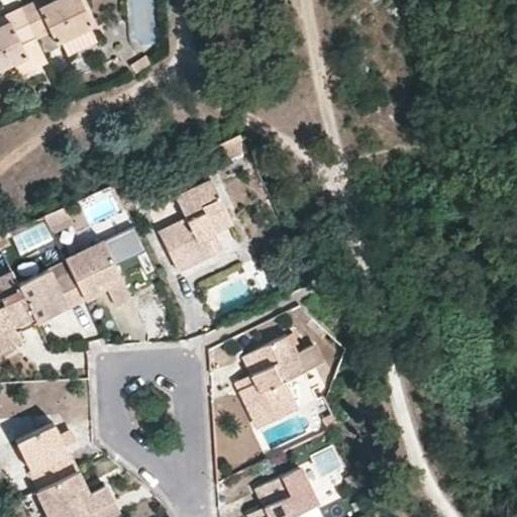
[(80,0),(53,0),(38,7),(35,0),(22,6),(36,36),(44,54),(59,46),(57,42),(92,24),(80,0)]
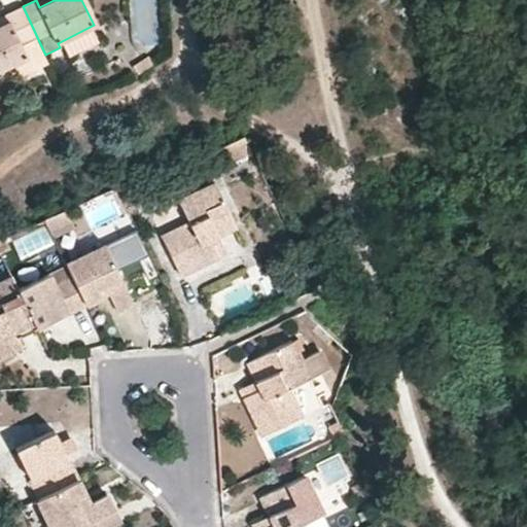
[(11,21),(0,26),(0,69),(28,56),(23,44),(37,37),(23,6),(8,13),(11,21)]
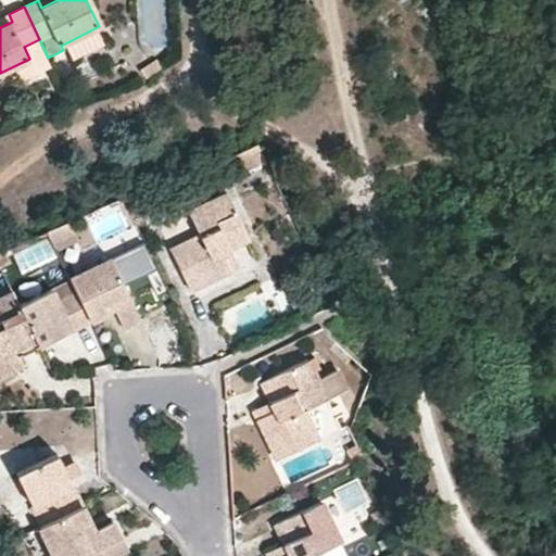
[(0,17),(0,27),(12,22),(9,14),(0,17)]
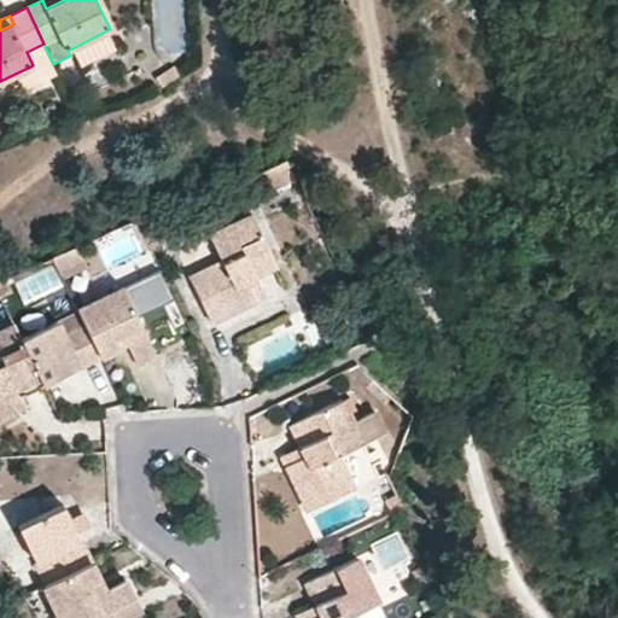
[(180,73),(174,64),(157,76),(163,85),(180,73)]
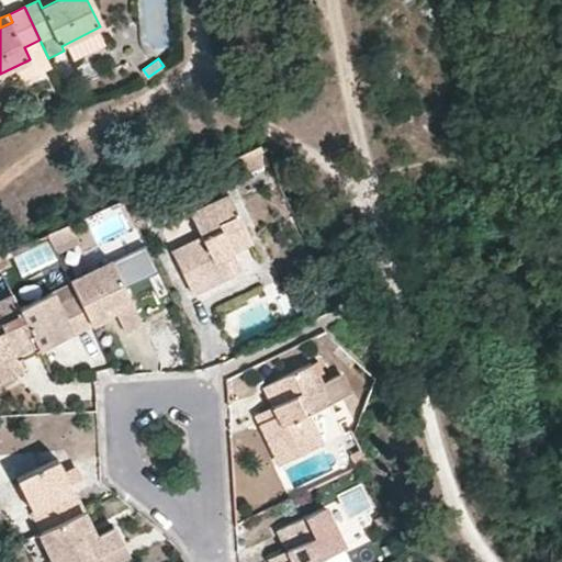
[(234,156),(240,171),(266,160),(258,144),(234,156)]
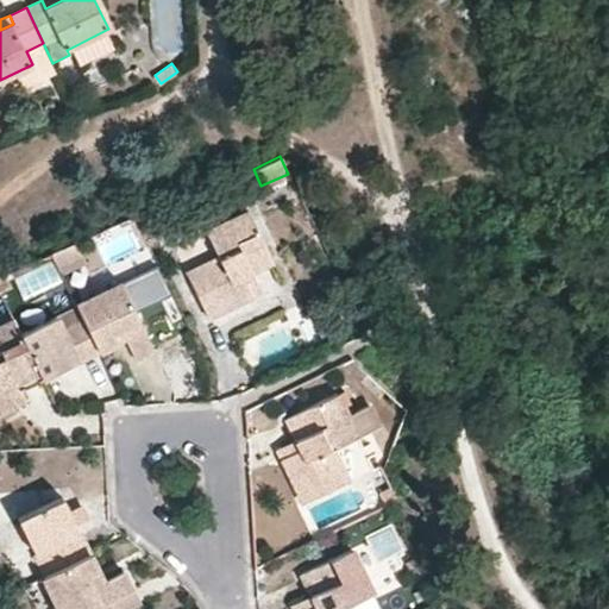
[(249,208),(206,228),(219,256),(188,272),(192,278),(208,316),(253,295),(244,276),(253,271),(275,262),(249,208)]
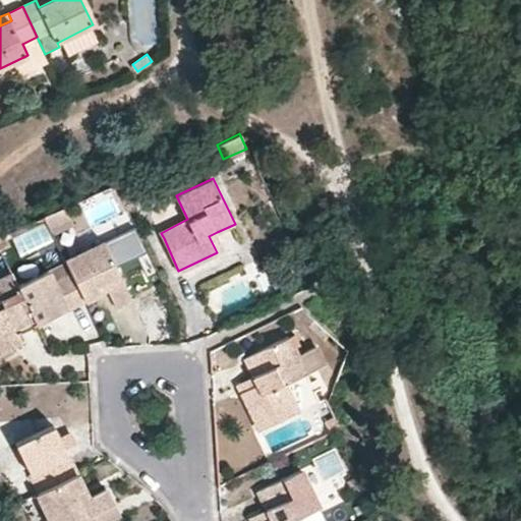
[(217,232),(209,236),(217,252),(224,248),(217,232)]
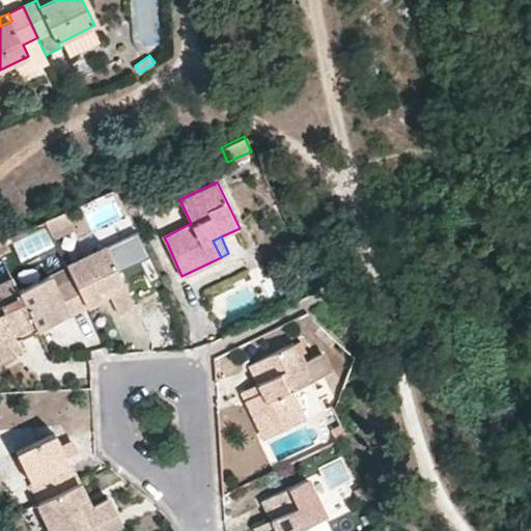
[(104,299),(100,289),(106,287),(110,296),(117,312),(134,304),(106,246),(67,263),(74,276),(87,307),(104,299)]
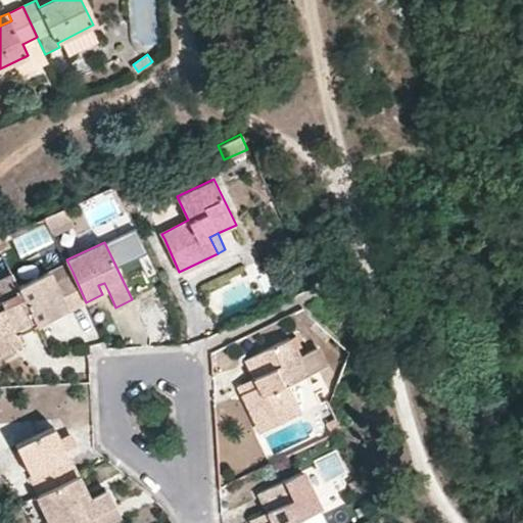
[(33,319),(36,324),(69,307),(70,310),(86,302),(73,272),(56,280),(51,270),(17,286),(33,319)]
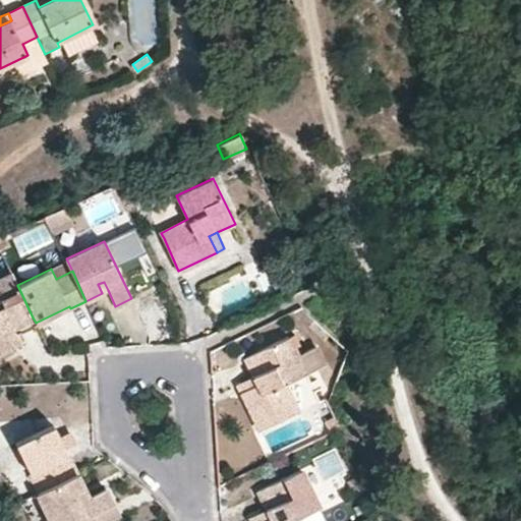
[(0,278),(0,353),(15,346),(7,330),(16,326),(33,317),(17,285),(11,273),(0,278)]
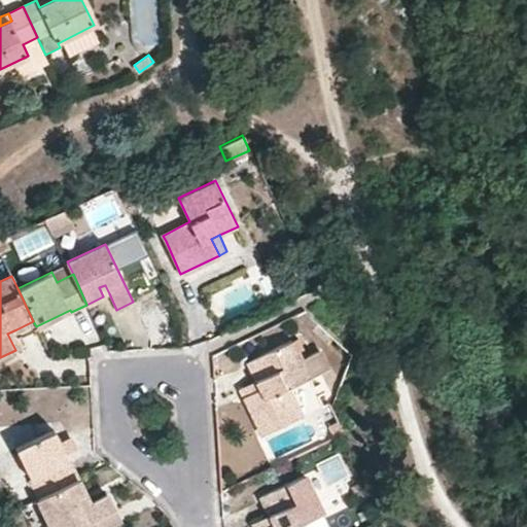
[(105,285),(99,287),(103,296),(109,293),(105,285)]
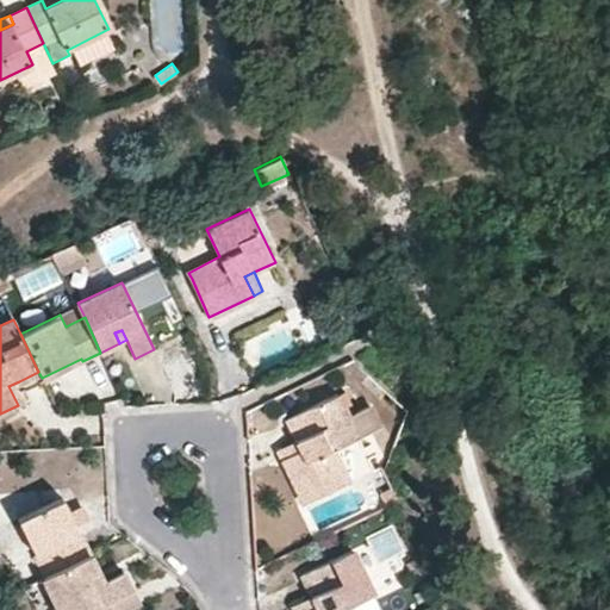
[(19,381),(8,386),(18,405),(29,400),(19,381)]
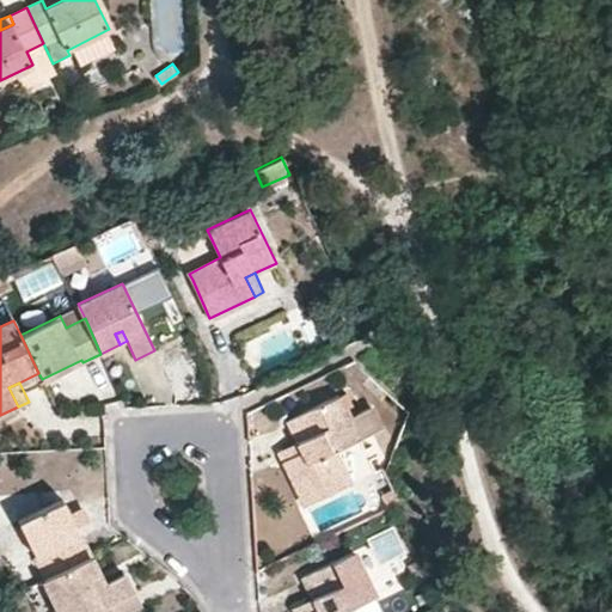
[(352,416),(341,396),(288,420),(298,441),(303,451),(283,461),(304,505),(374,470),(359,439),(361,436),(383,426),(373,405),(352,416)]
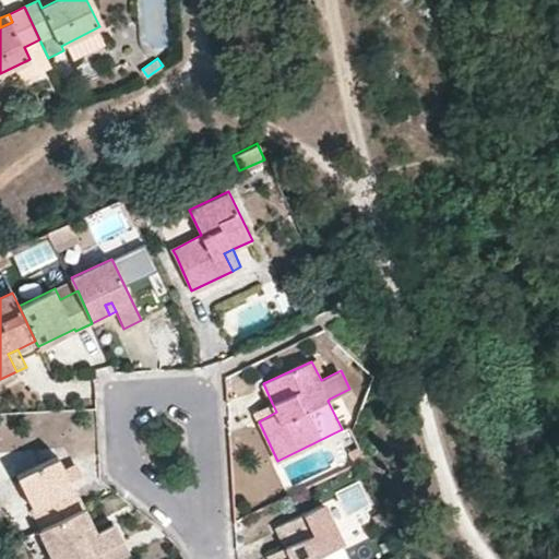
[(254,413),(259,421),(276,412),(272,403),(254,413)]
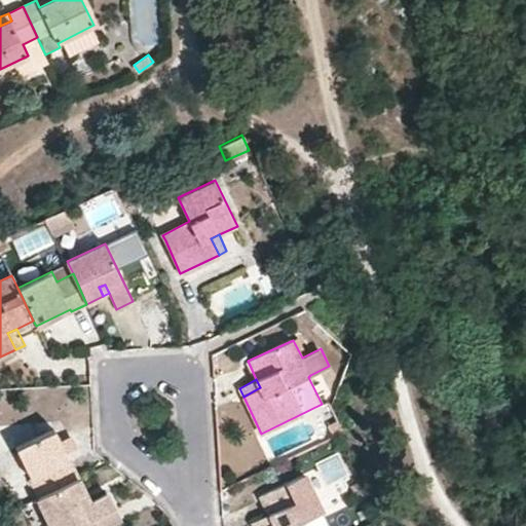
[(335,435),(343,430),(337,418),(329,422),(335,435)]
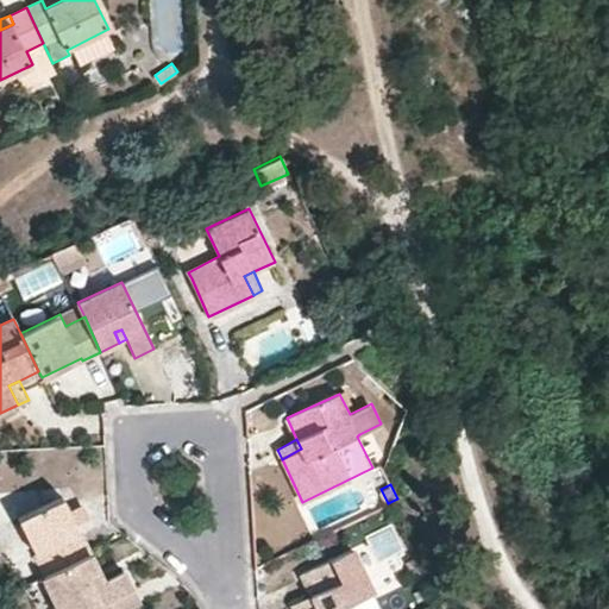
[(90,552),(76,522),(69,509),(63,496),(19,518),(46,573),(90,552)]
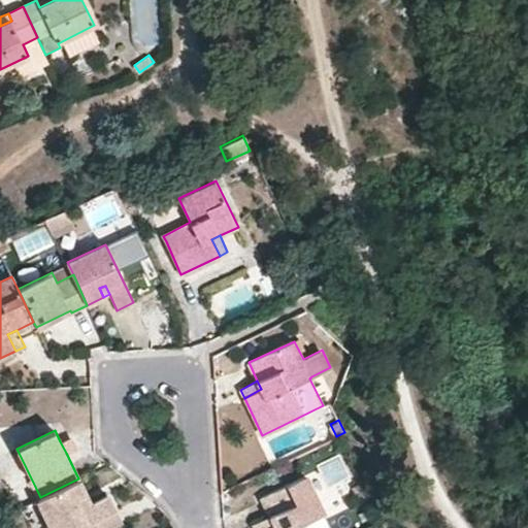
[(60,441),(66,453),(78,447),(72,435),(60,441)]
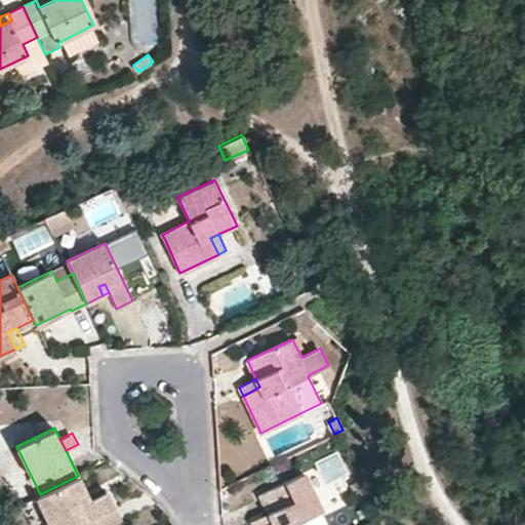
[(303,524),(300,518),(320,509),(304,474),(259,495),(268,513),(253,521),(255,524),(303,524)]
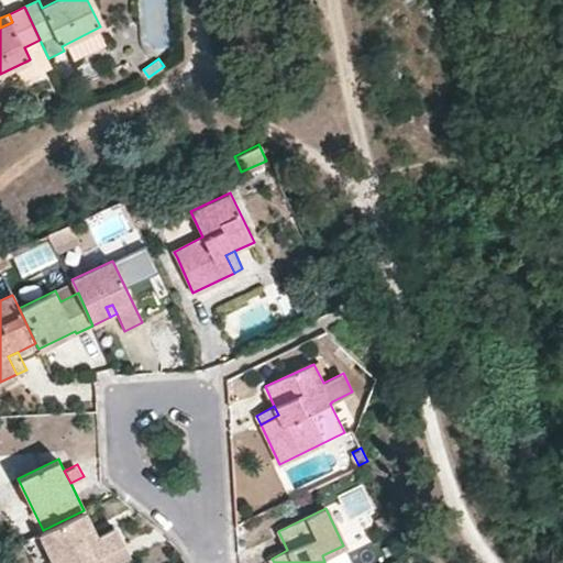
[(96,534),(87,539),(83,531),(91,527),(84,510),(43,530),(39,533),(53,562),(79,562),(92,556),(123,542),(114,526),(96,534)]
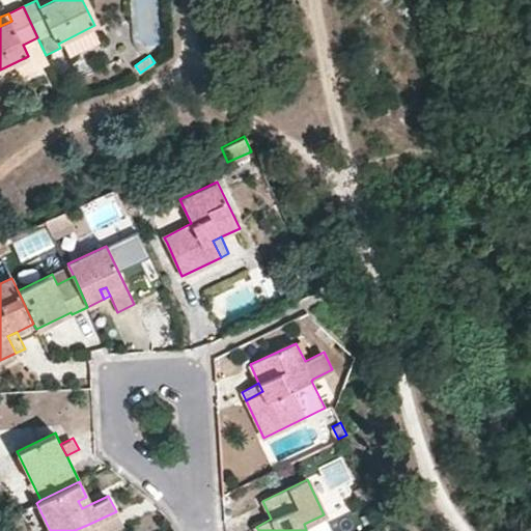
[(90,504),(86,497),(78,501),(82,508),(90,504)]
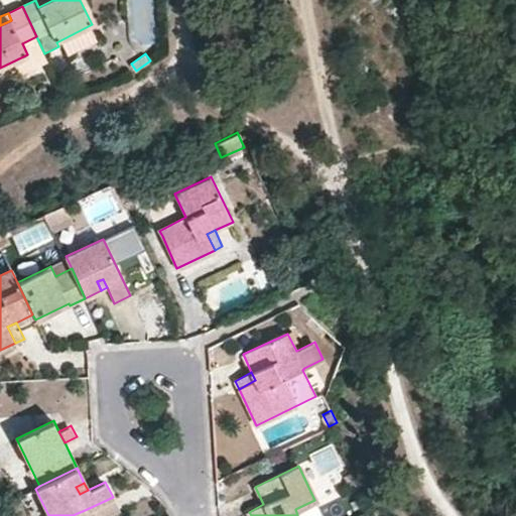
[(113,497),(85,510),(88,515),(113,515),(120,513),(113,497)]
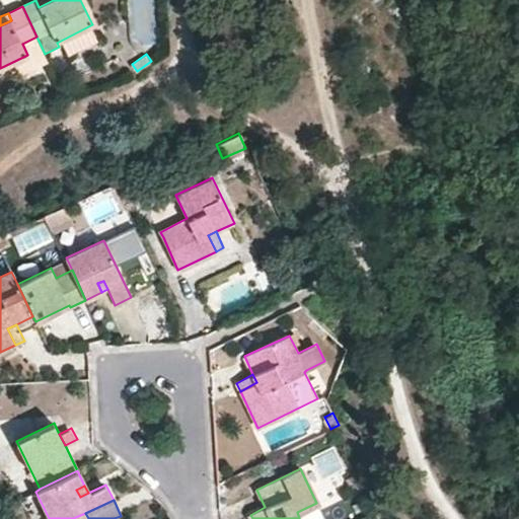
[(323,518),(316,503),(297,512),(299,518),(323,518)]
